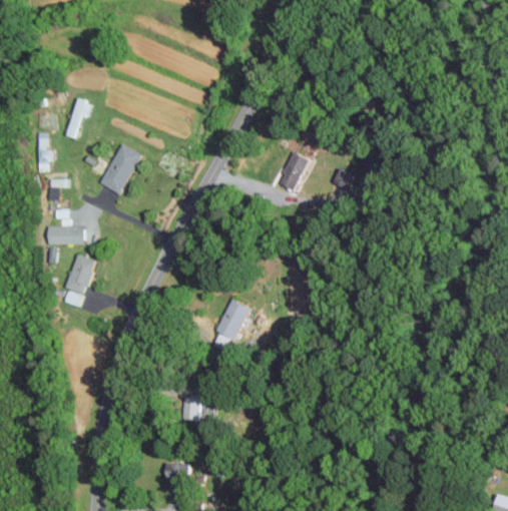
[(65,135),(73,138),(81,116),(86,118),(91,103),(78,98),(65,135)]
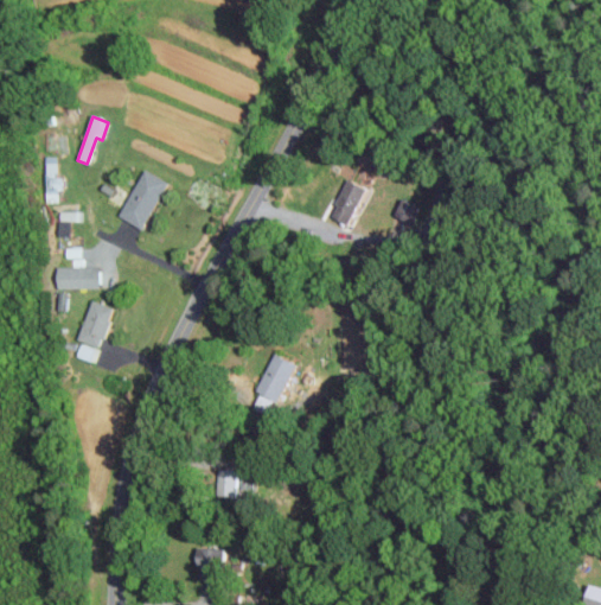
[(63,179),(56,178),(56,158),(43,158),(42,204),(56,204),(56,192),(62,192),(63,179)]
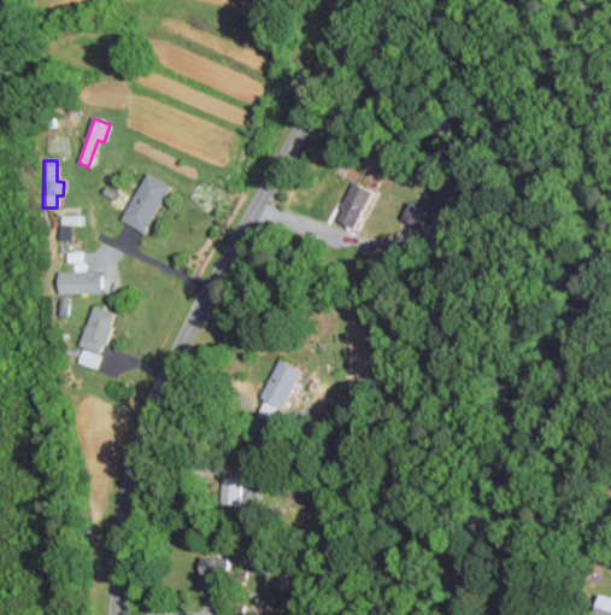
[(171,187),(147,173),(119,221),(142,234),(171,187)]
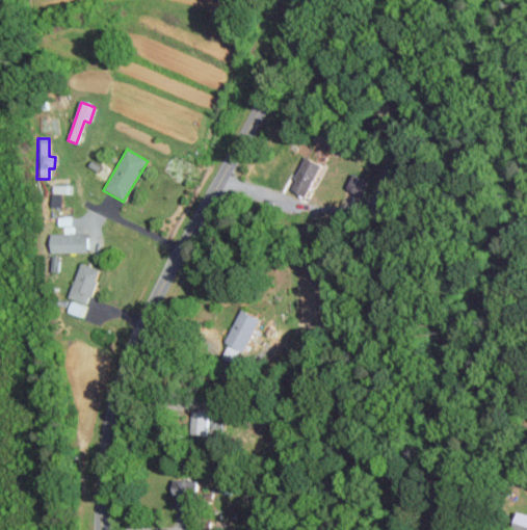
[(290,189),(308,197),(324,165),(307,156),(290,189)]
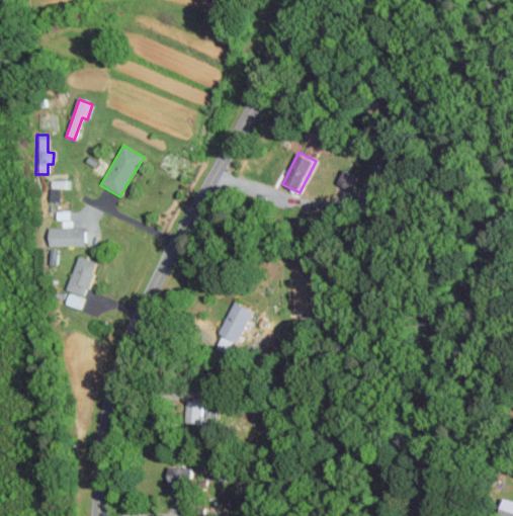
[(85,247),(85,228),(48,229),(49,248),(85,247)]
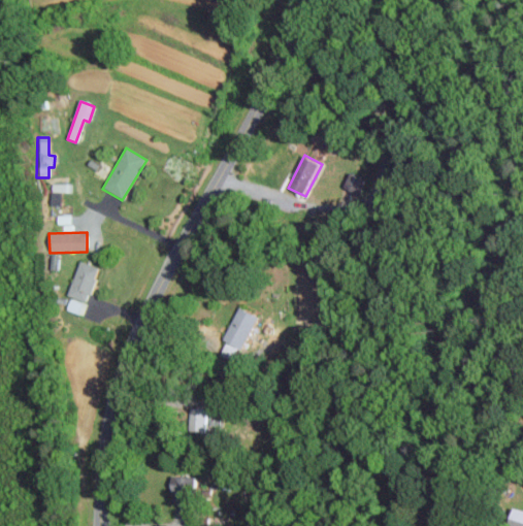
[(98,268),(78,262),(68,297),(88,303),(98,268)]
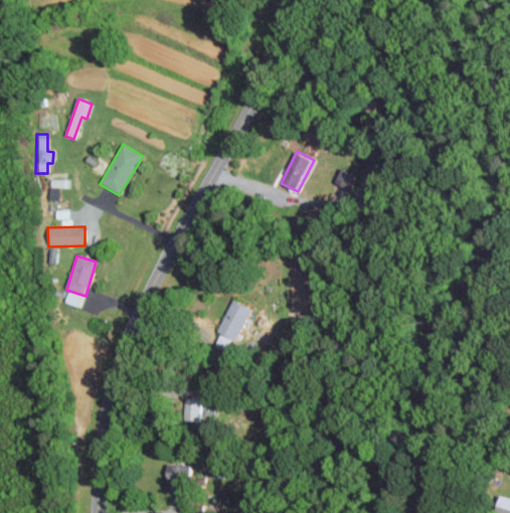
[(220,325),(241,336),(256,309),(234,299),(220,325)]
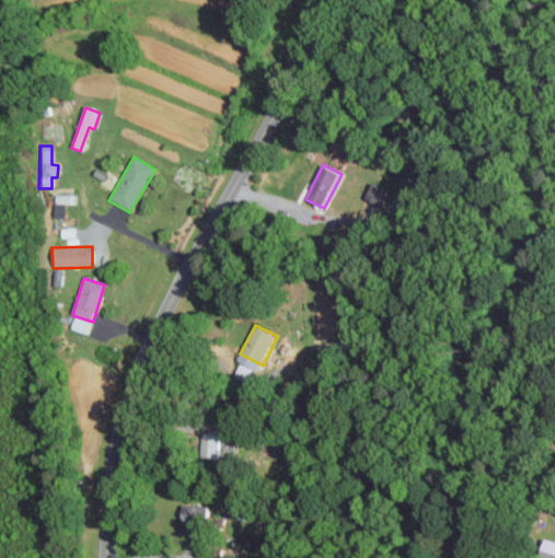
[(177,523),(180,523),(180,536),(205,535),(204,507),(176,508),(177,523)]
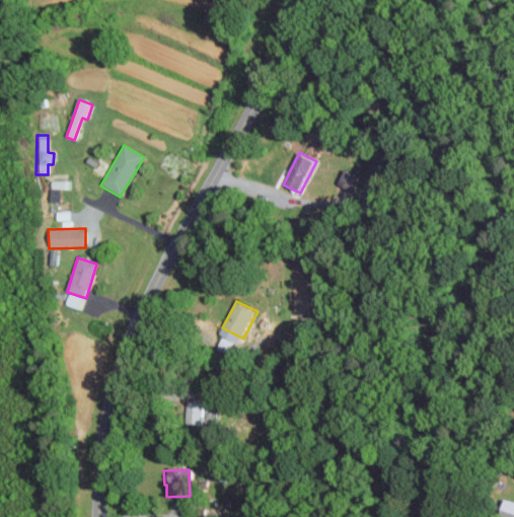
[(513,516),(513,503),(509,502),(504,516),(513,516)]
